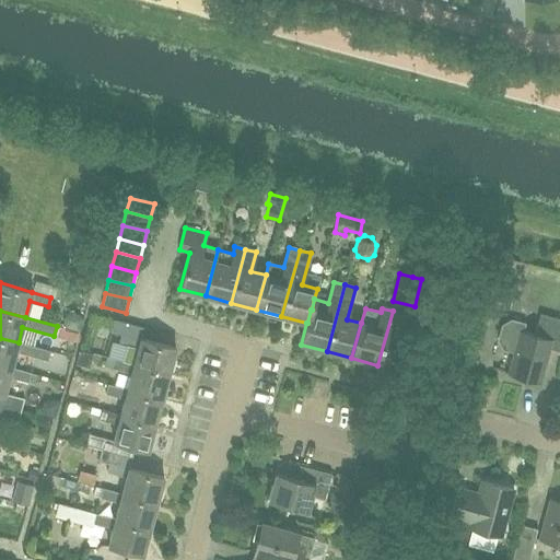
[(503,348),(514,350),(508,373),(497,370),(496,371),(539,383),(549,349),(559,351),(559,319),(539,315),(534,336),(520,333),(522,326),(511,322),(503,326),(499,340),(503,348)]
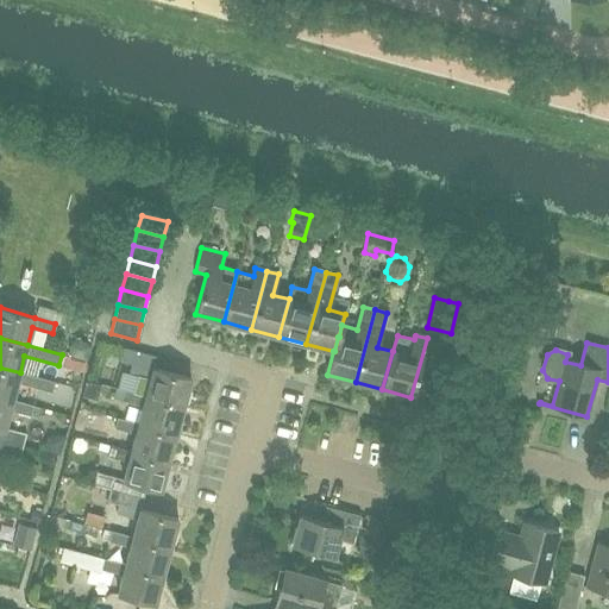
[(129,372),(137,375),(133,393),(145,396),(145,397),(183,408),(190,378),(152,369),(156,357),(123,347),(119,360),(131,364),(129,372)]
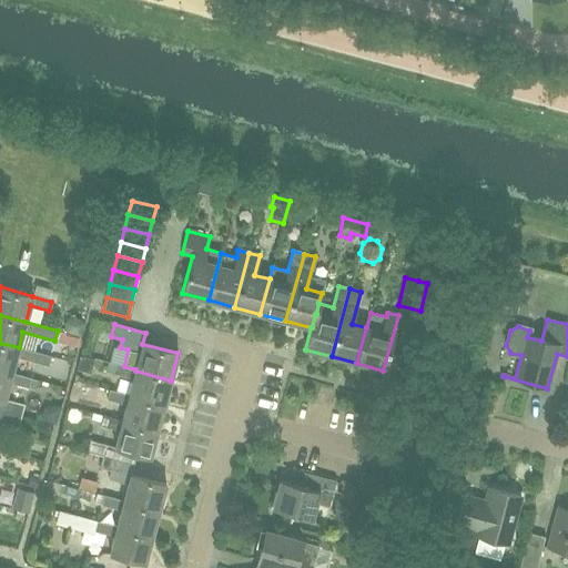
[(67,330),(61,343),(81,352),(87,337),(67,330)]
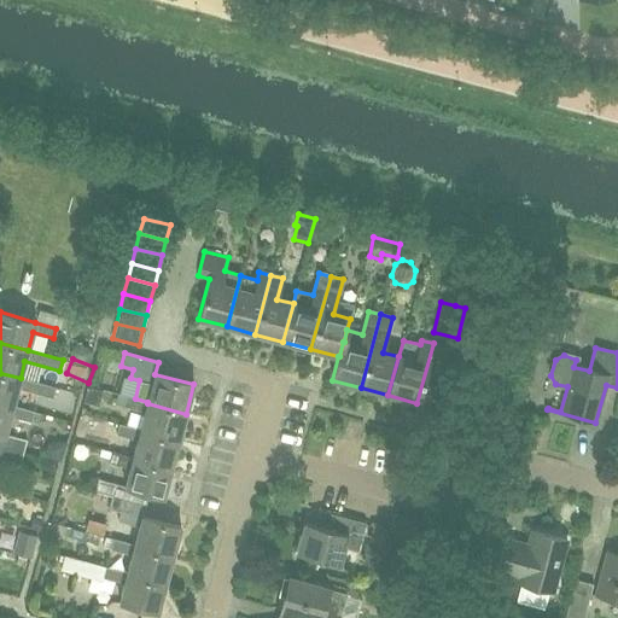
[(21,378),(0,373),(0,403),(12,407),(17,389),(52,398),(54,388),(21,378)]
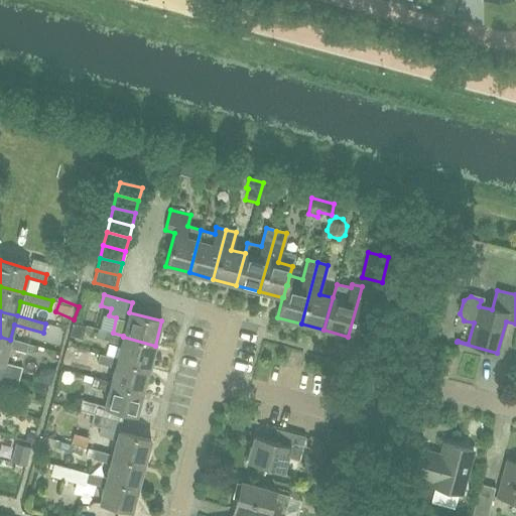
[(123,337),(123,336),(113,333),(105,331),(103,339),(121,344),(117,359),(117,360),(149,369),(155,346),(123,337)]
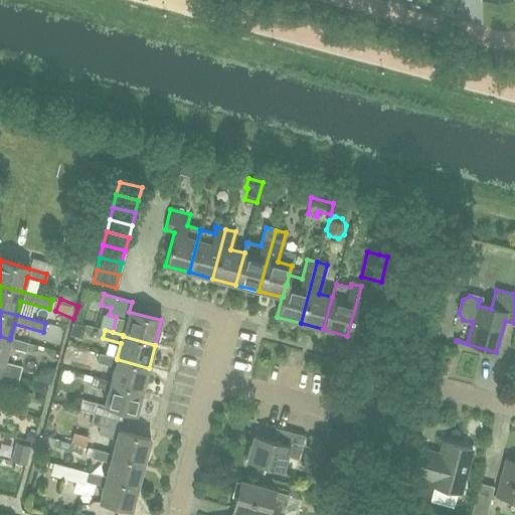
[(10,339),(0,336),(0,372),(18,377),(21,367),(4,362),(8,347),(25,352),(27,343),(10,339)]
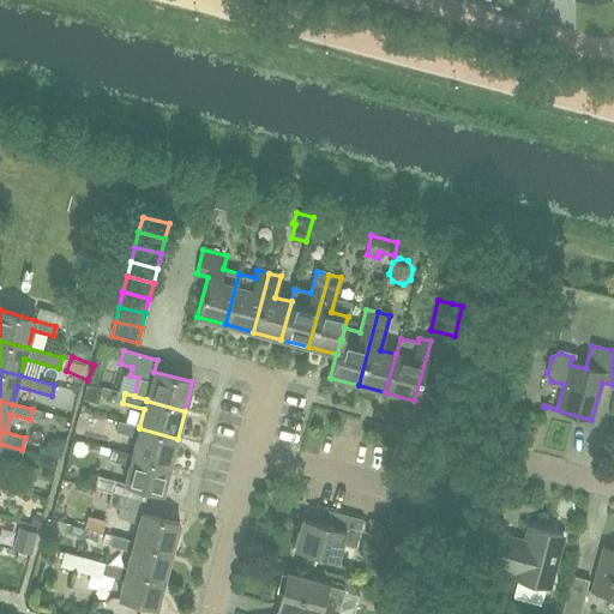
[(139,428),(139,427),(118,422),(115,432),(136,438),(132,455),(131,456),(170,467),(178,439),(139,428)]
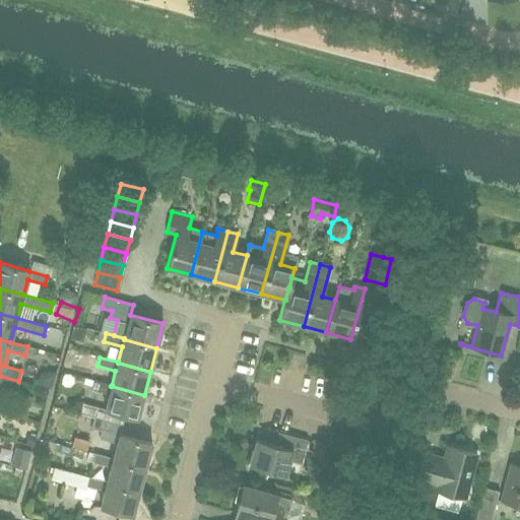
[(0,387),(15,392),(18,381),(0,376),(0,387)]
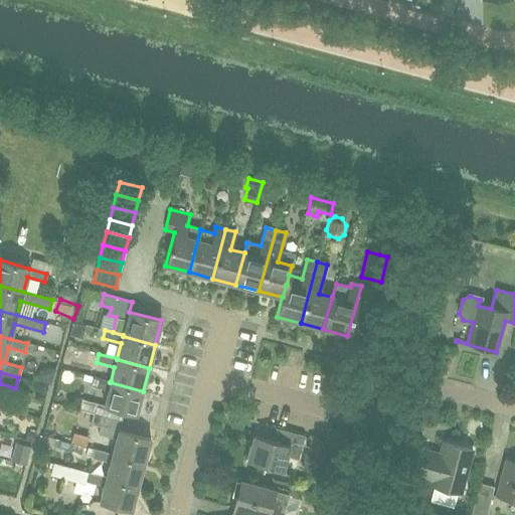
[(110,382),(111,381),(93,377),(91,386),(108,390),(104,405),(104,406),(123,410),(137,414),(143,391),(110,382)]
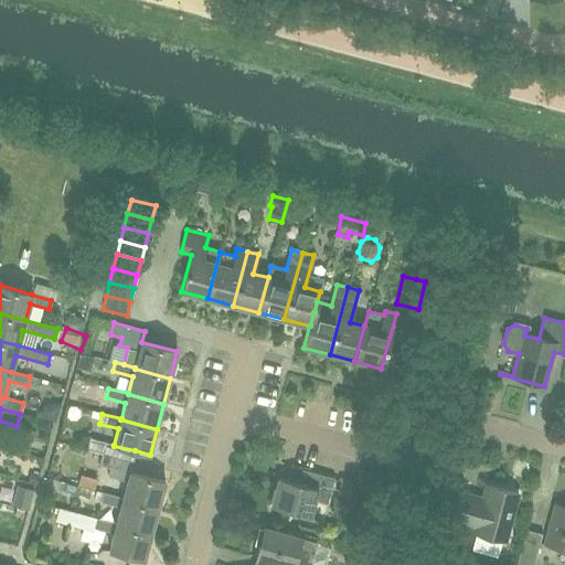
[(114,446),(114,445),(88,438),(86,449),(102,454),(131,461),(135,450),(114,446)]
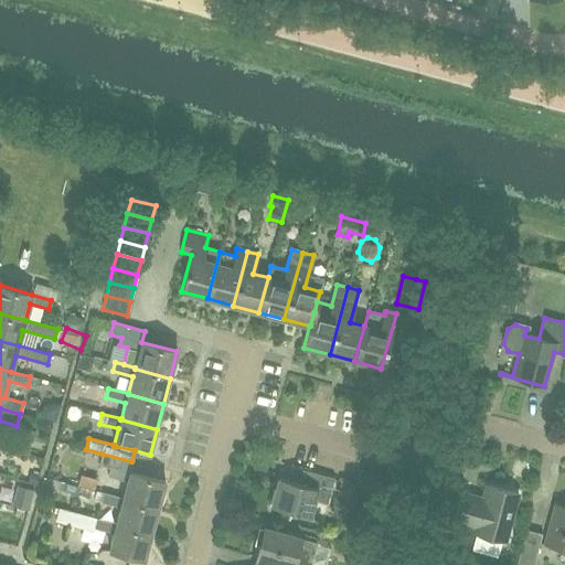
[(131,461),(102,454),(99,465),(109,468),(129,472),(131,461)]
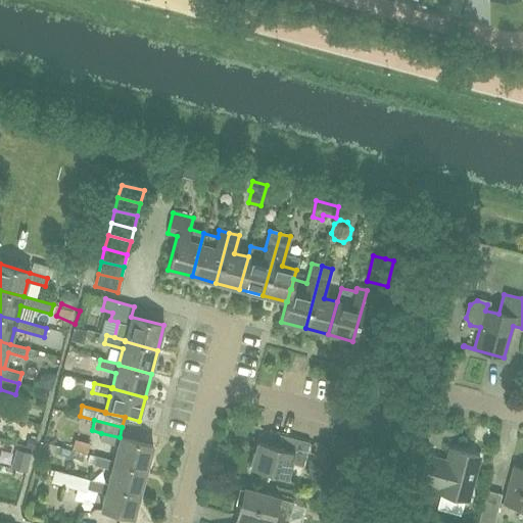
[(120,437),(101,433),(99,441),(117,446),(113,461),(113,462),(146,470),(152,445),(120,437)]
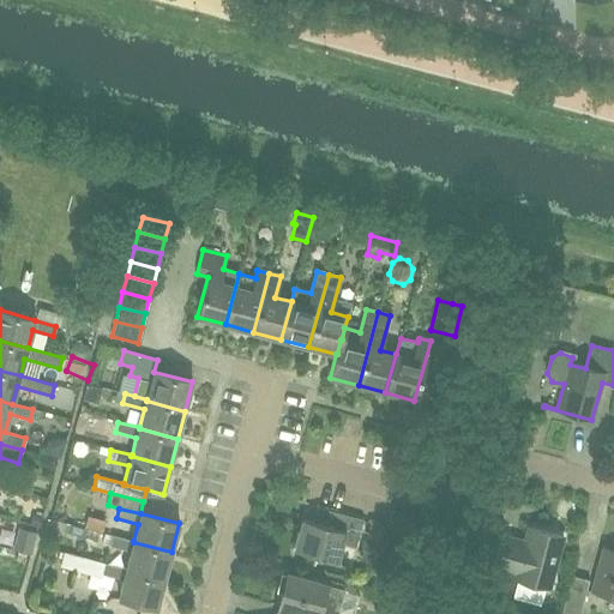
[(362,519),(326,510),(323,524),(301,518),(293,549),(337,560),(342,542),(355,546),(362,519)]
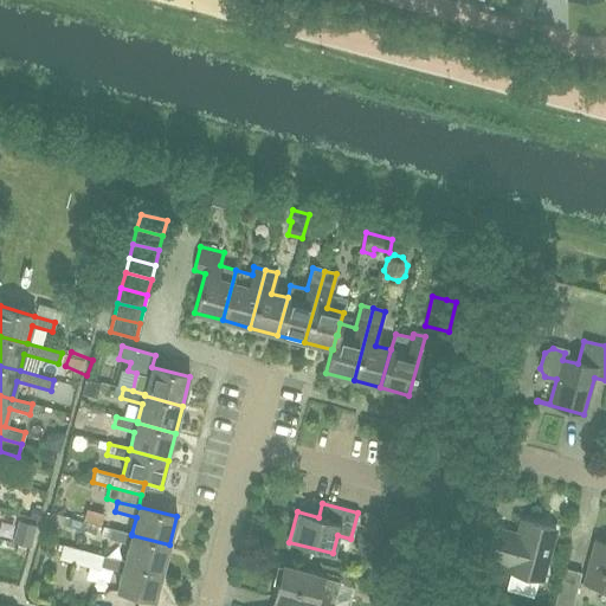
[(12,542),(28,547),(30,547),(36,526),(18,521),(12,542)]
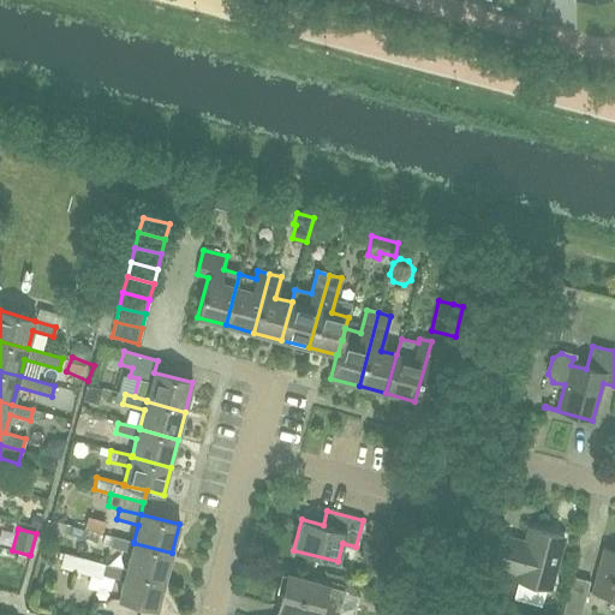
[(550,589),(563,538),(530,529),(526,542),(500,535),(491,567),(518,574),(517,579),(550,589)]
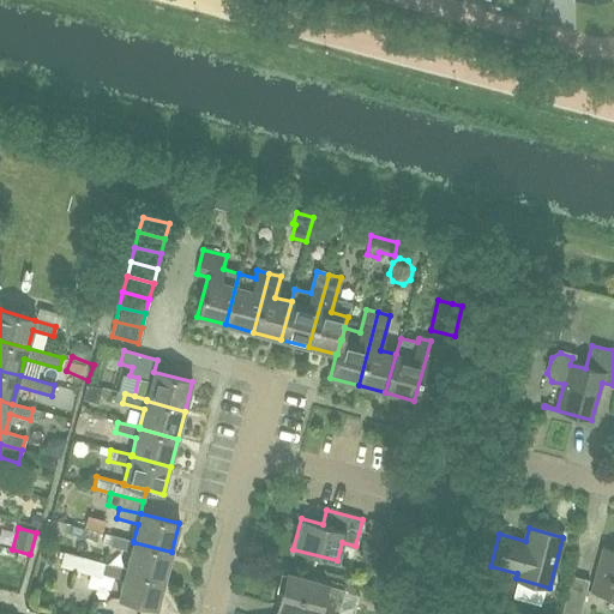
[(133,542),(133,541),(112,536),(109,546),(130,552),(126,569),(125,570),(164,581),(172,552),(133,542)]
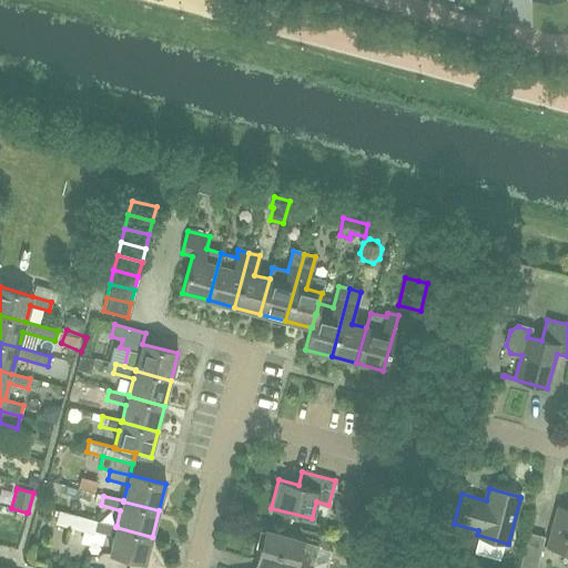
[(567,551),(567,508),(558,506),(547,547),(567,551)]
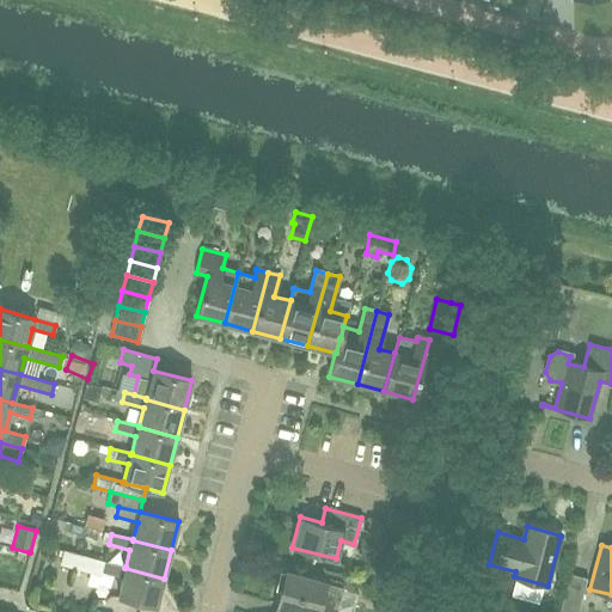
[(157,606),(164,579),(124,568),(126,567),(104,562),(102,571),(123,577),(117,597),(157,606)]
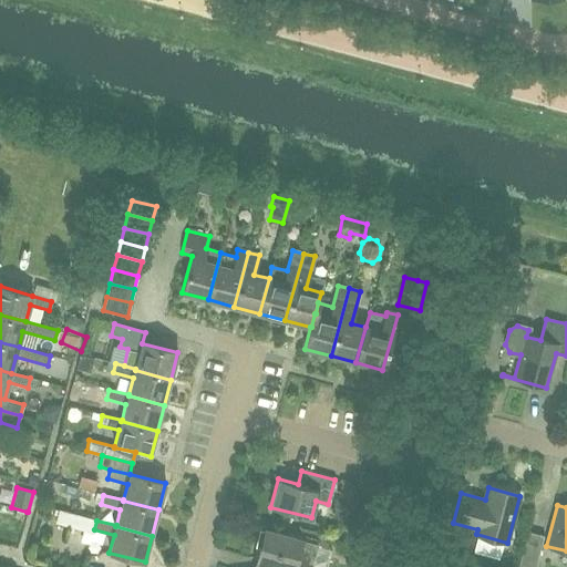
[(301,539),(265,529),(265,531),(259,529),(255,546),(260,547),(256,560),(270,564),(269,566),(309,566),(311,563),(317,544),(300,539),(301,539)]
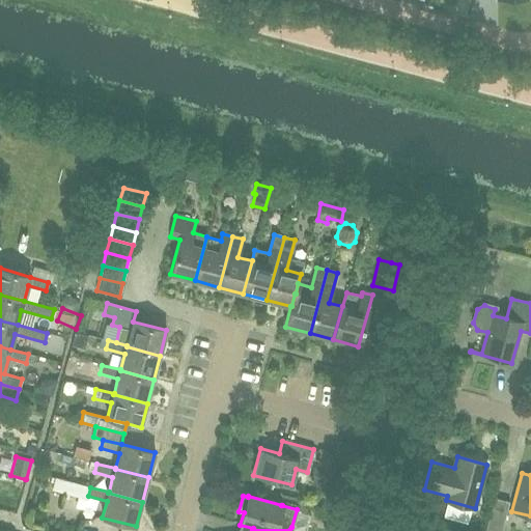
[(493,530),(501,530),(509,502),(494,498),(485,529),(493,530)]
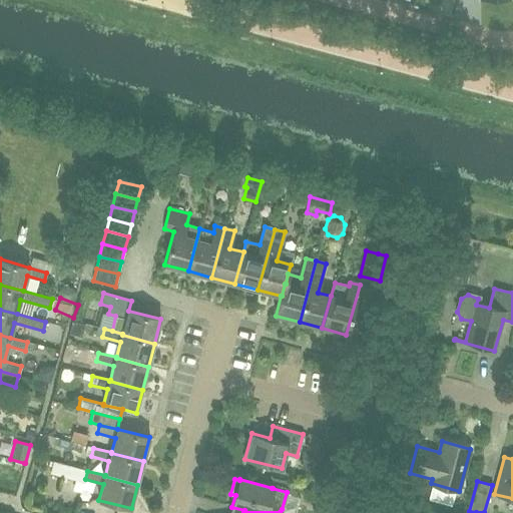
[(342,512),(346,497),(331,494),(327,512),(328,512),(342,512)]
